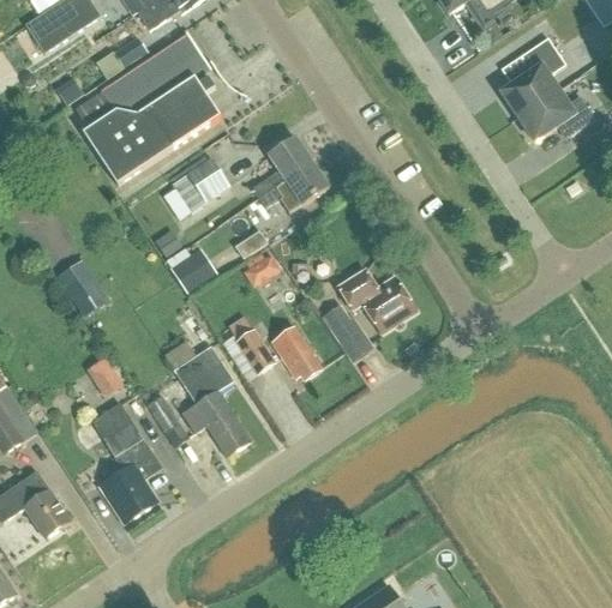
[(101,16),(90,0),(63,0),(25,25),(45,54),(101,16)]
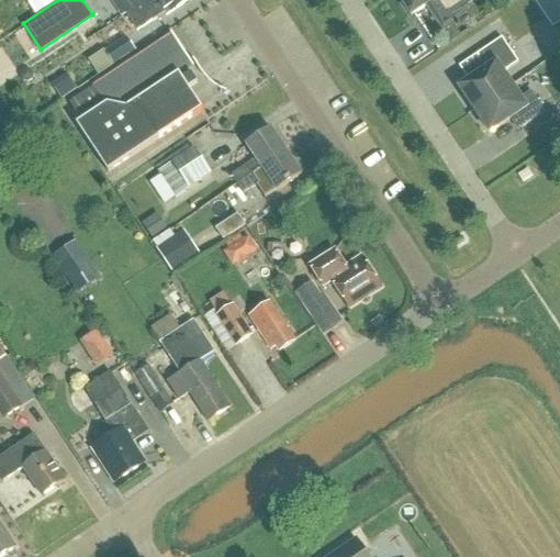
[(33,11),(49,0),(26,0),(33,11)]
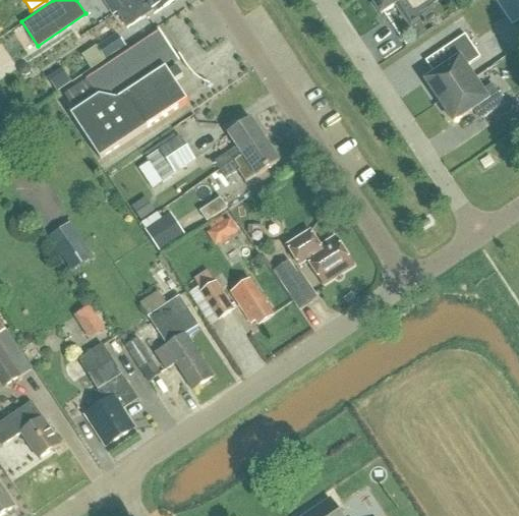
[(123,5),(122,5),(116,9),(126,23),(152,6),(154,9),(166,0),(130,0),(123,5)]
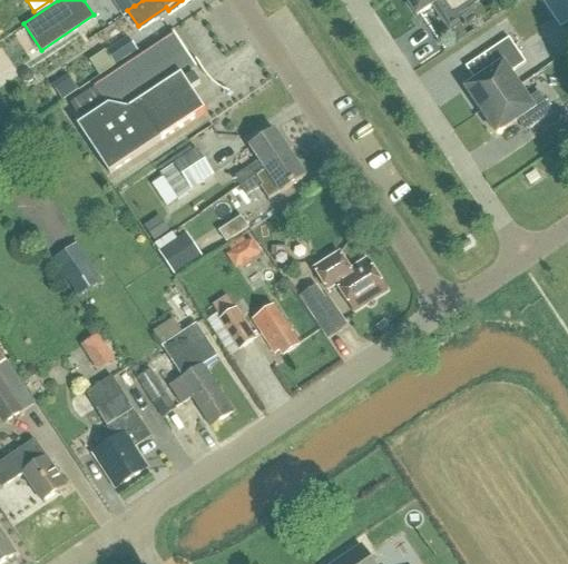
[(405,0),(414,12),(433,0),(443,0),(450,11),(467,0),(405,0)]
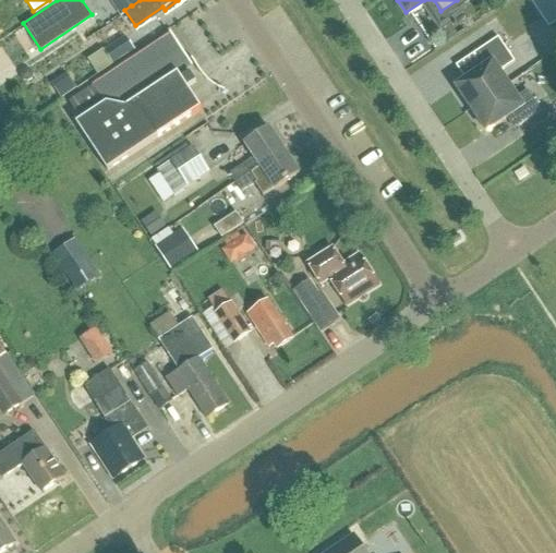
[(551,0),(539,9),(548,24),(555,17),(555,0),(551,0)]
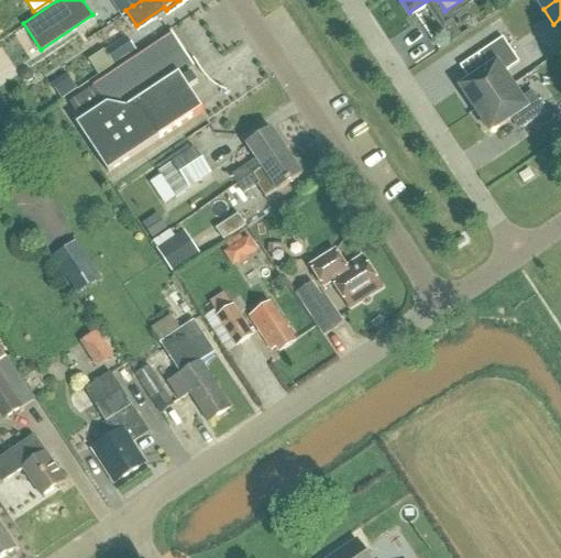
[(193,64),(171,30),(169,31),(169,32),(68,100),(80,118),(75,121),(107,170),(201,106),(187,85),(196,79),(189,69),(188,70),(186,66),(190,63),(191,64),(193,64)]
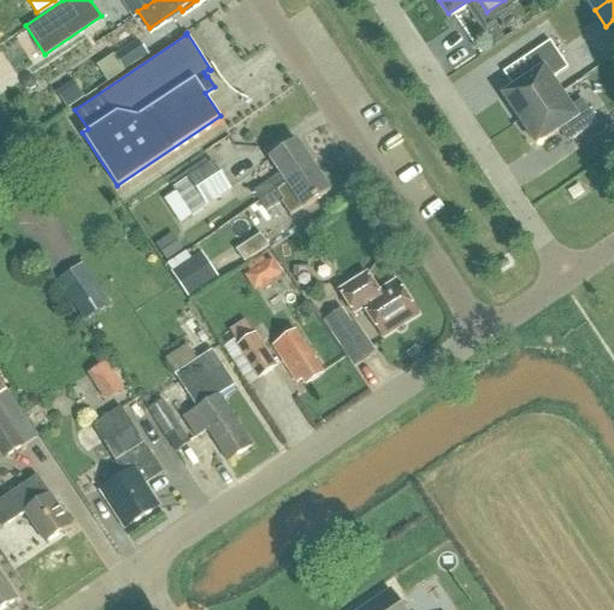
[(124,65),(147,49),(137,34),(113,49),(124,65)]
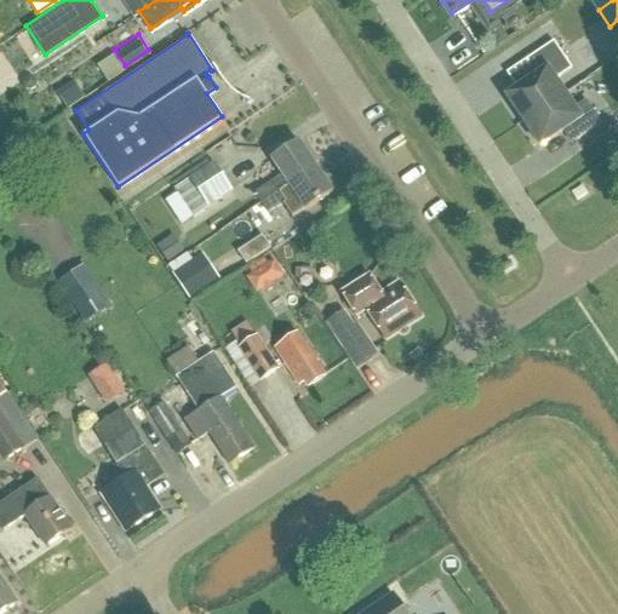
[(521,119),(562,92),(551,76),(568,66),(550,38),(520,58),(531,75),(504,93),(521,119)]
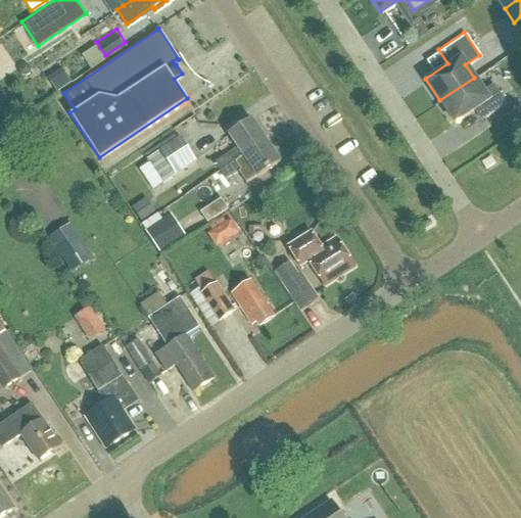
[(96,42),(82,52),(91,64),(105,55),(96,42)]
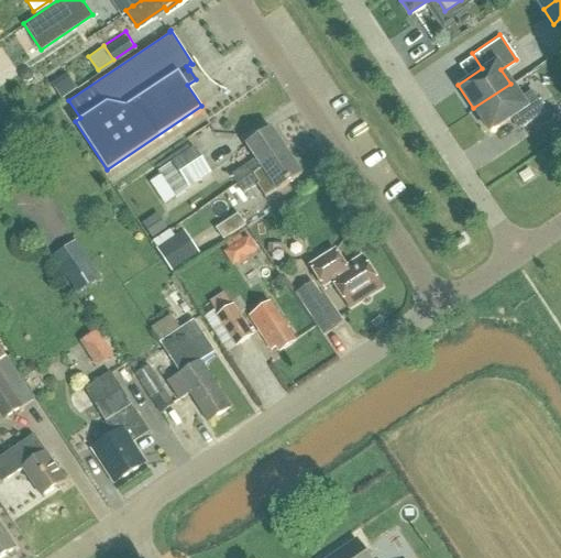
[(20,68),(19,74),(22,78),(26,78),(31,75),(32,70),(29,66),(23,66),(20,68)]
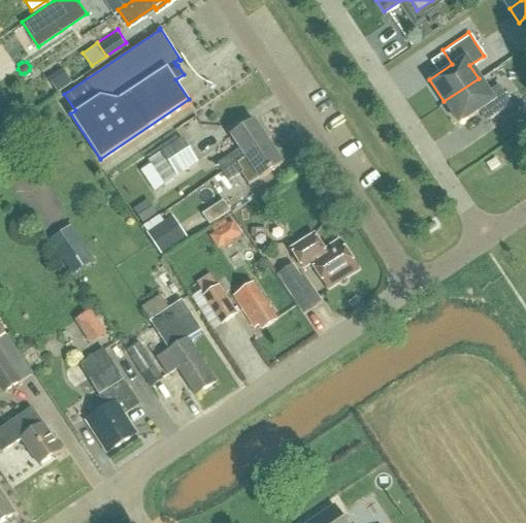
[(61,66),(46,76),(57,91),(71,80),(61,66)]
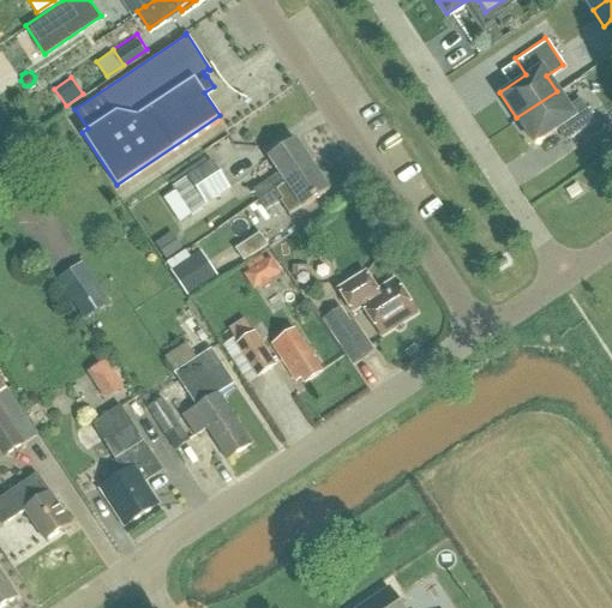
[(557,91),(516,118),(532,142),(559,124),(568,136),(593,119),(577,96),(565,104),(557,91)]
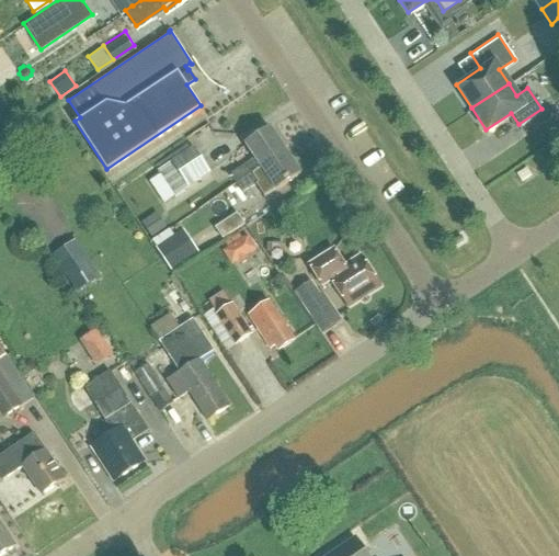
[(260,163),(283,148),(269,126),(246,142),(254,155),(229,171),(236,181),(260,163)]
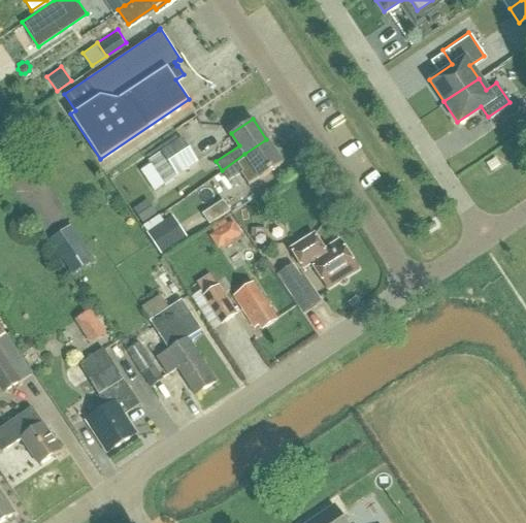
[(179,136),(146,157),(163,183),(196,162),(179,136)]
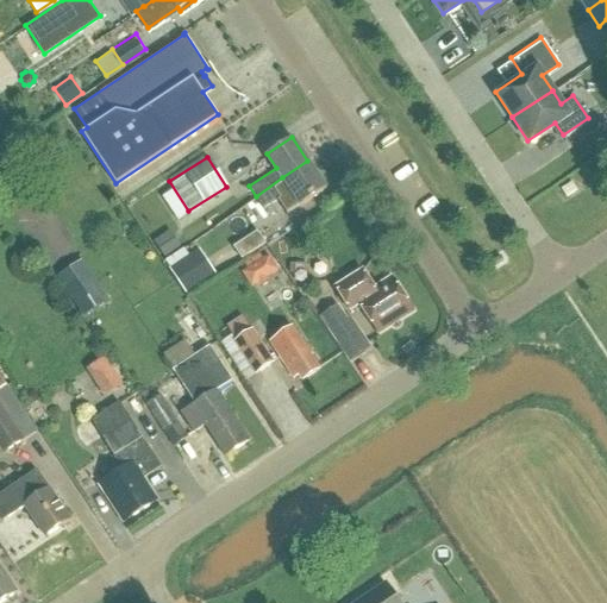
[(282,177),(256,196),(262,206),(277,196),(286,209),(299,201),(299,202),(324,186),(307,161),(282,177)]
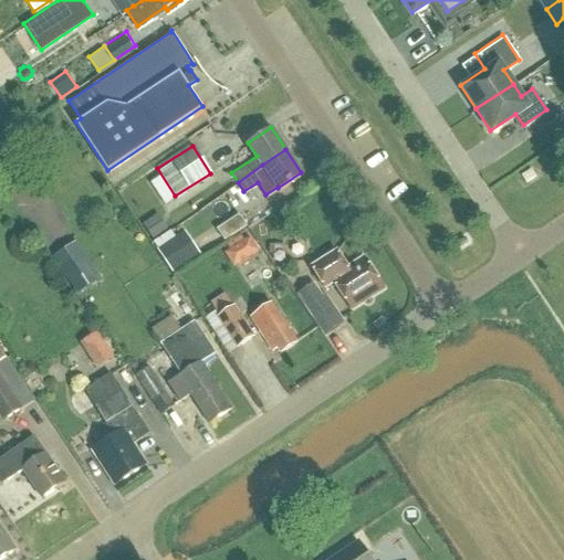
[(155,212),(142,221),(152,234),(165,225),(155,212)]
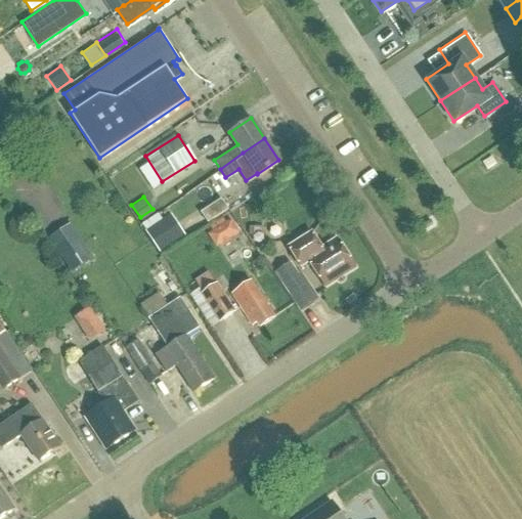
[(207,220),(227,207),(220,197),(200,210),(207,220)]
